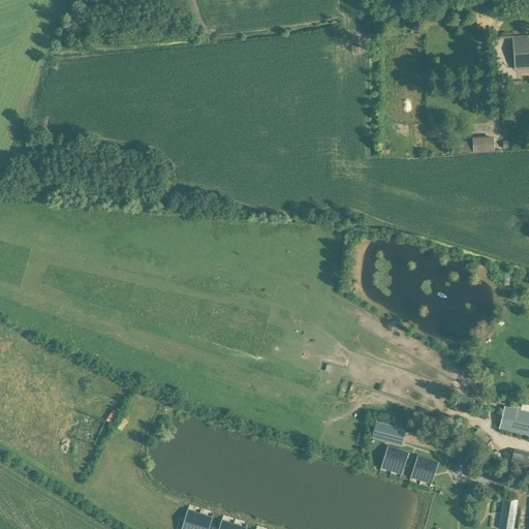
[(528,68),(528,34),(511,36),(511,38),(515,70),(528,68)]
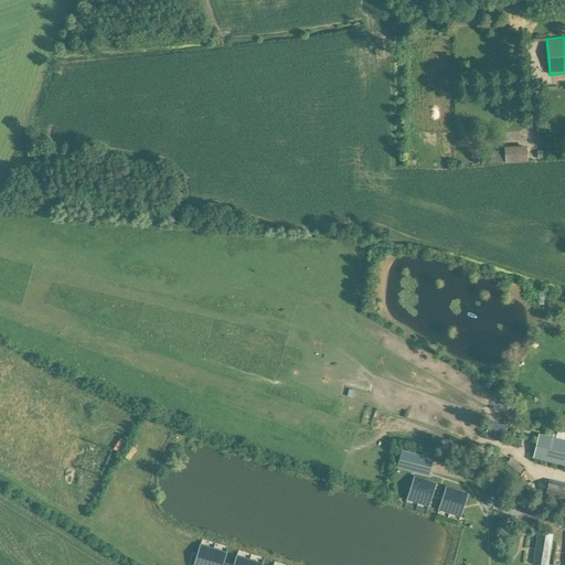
[(525,148),(504,149),(504,162),(525,162),(525,148)]
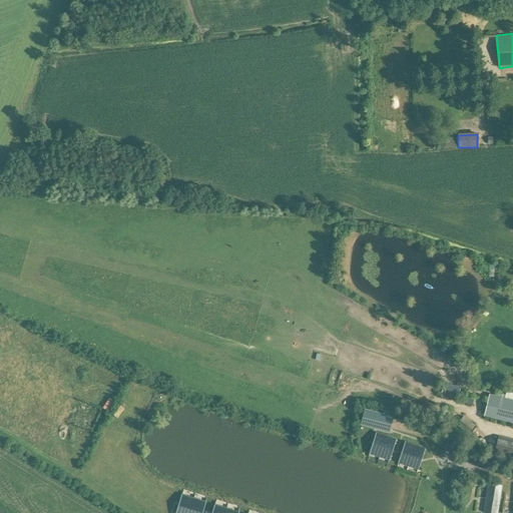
[(444,384),(442,393),(457,397),(460,388),(444,384)]
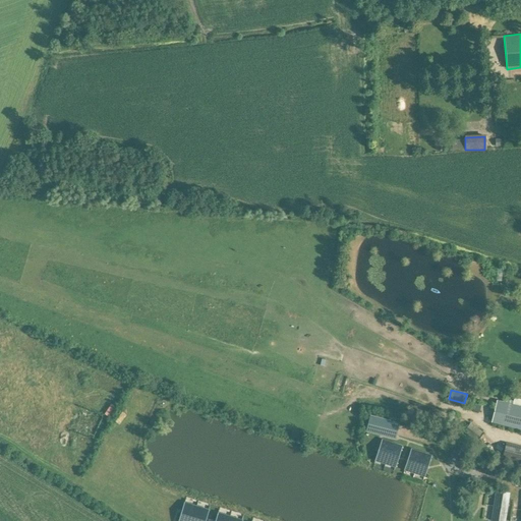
[(520,406),(497,401),(491,422),(520,428),(520,406)]
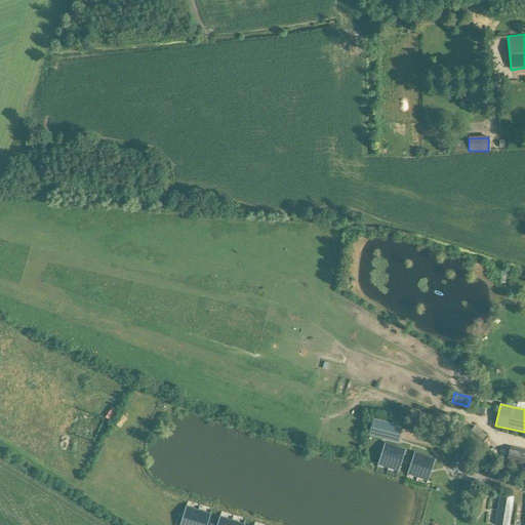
[(113,407),(107,416),(122,427),(128,417),(113,407)]
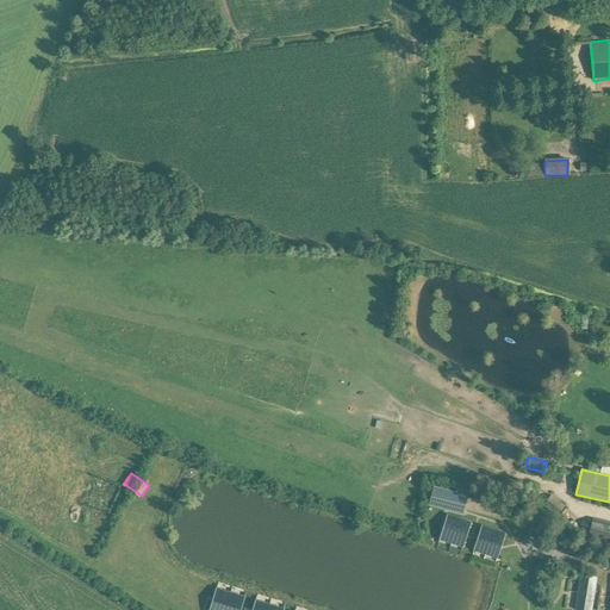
[(434,486),(429,505),(464,515),(468,495),(434,486)]
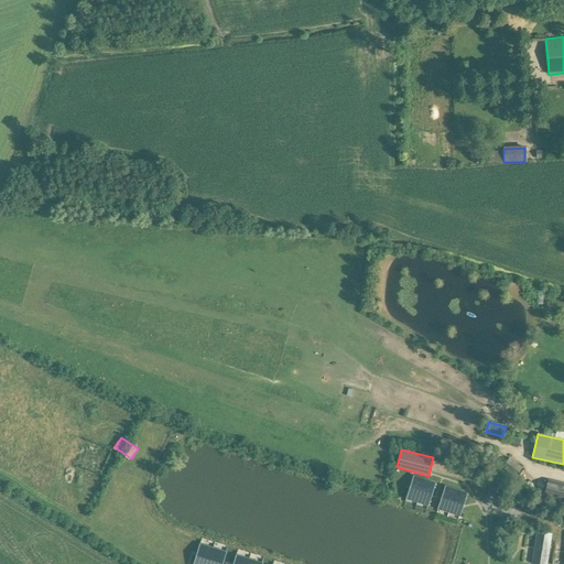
[(502,467),(516,478),(522,468),(509,458),(502,467)]
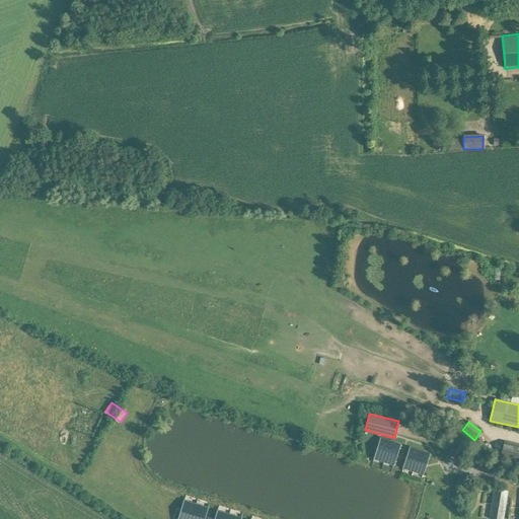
[(393,465),(399,448),(400,449),(401,446),(400,445),(400,444),(381,438),(374,459),(393,465)]
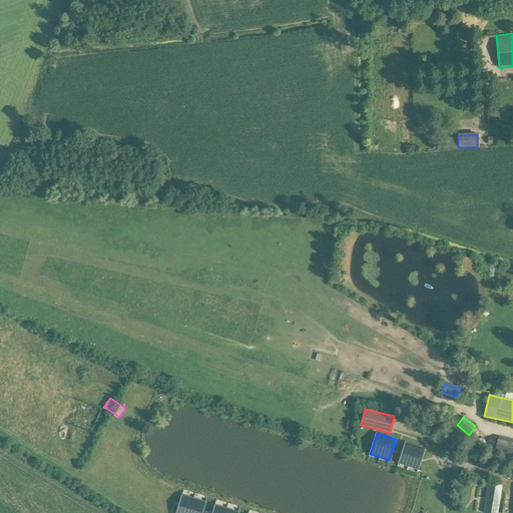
[(462,442),(454,438),(451,437),(449,441),(444,449),(455,455),(462,442)]
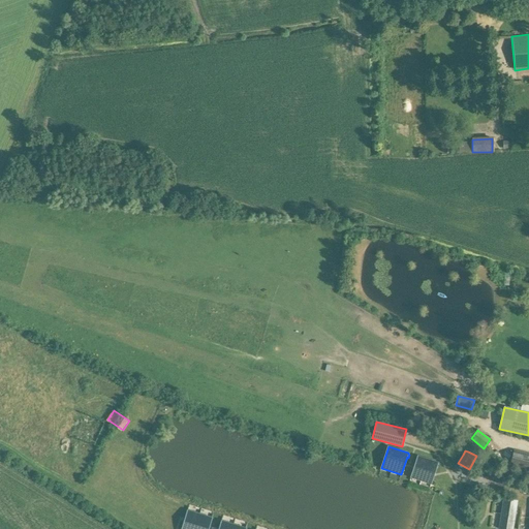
[(528,454),(515,450),(510,464),(528,467),(528,454)]
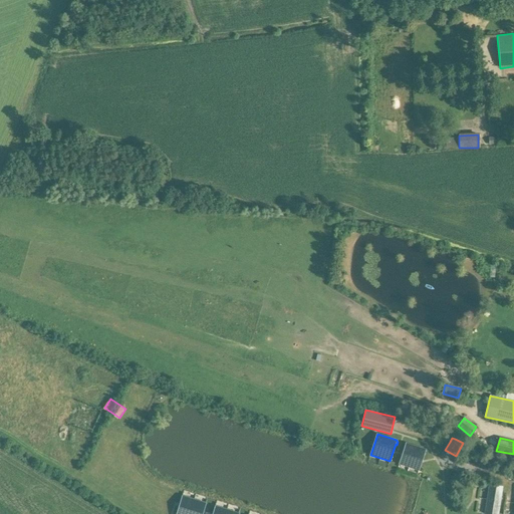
[(419,470),(425,453),(426,454),(427,451),(425,451),(426,450),(406,443),(400,464),(419,470)]
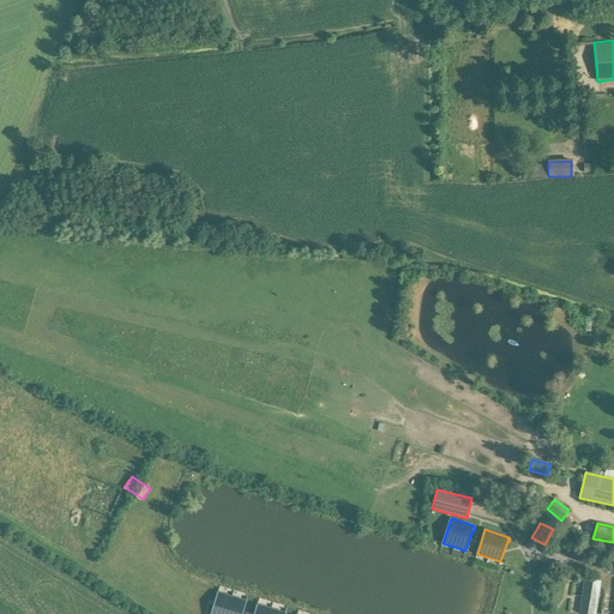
[(582,563),(587,551),(564,541),(559,553),(582,563)]
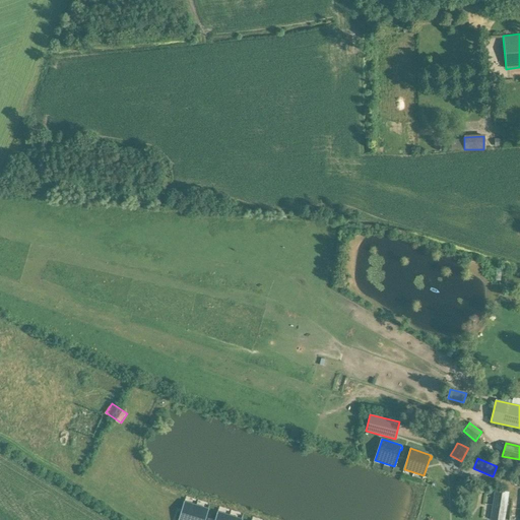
[(495,490),(490,519),(491,519),(504,519),(509,492),(495,490)]
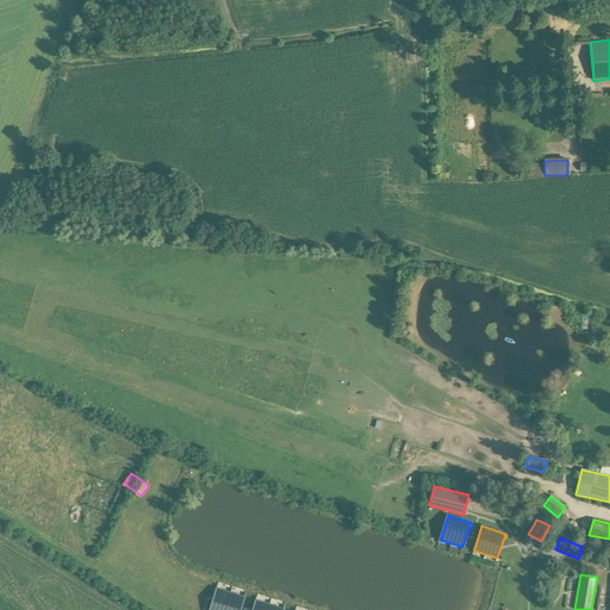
[(217,589),(210,609),(240,609),(241,609),(242,607),(244,597),(217,589)]
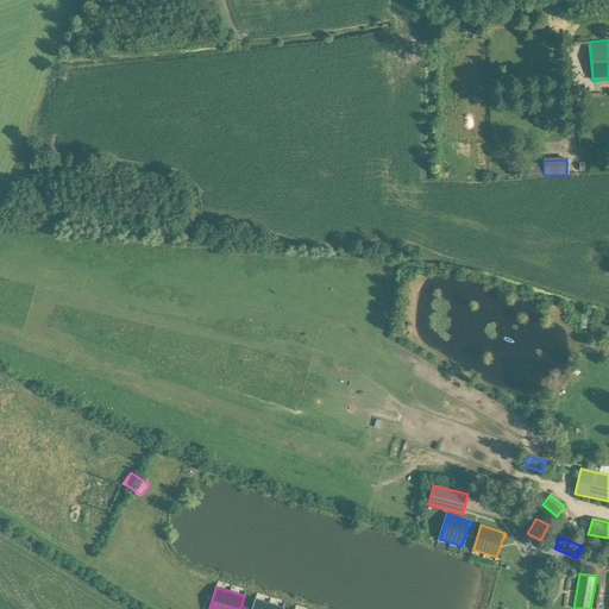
All buildings are outlined.
